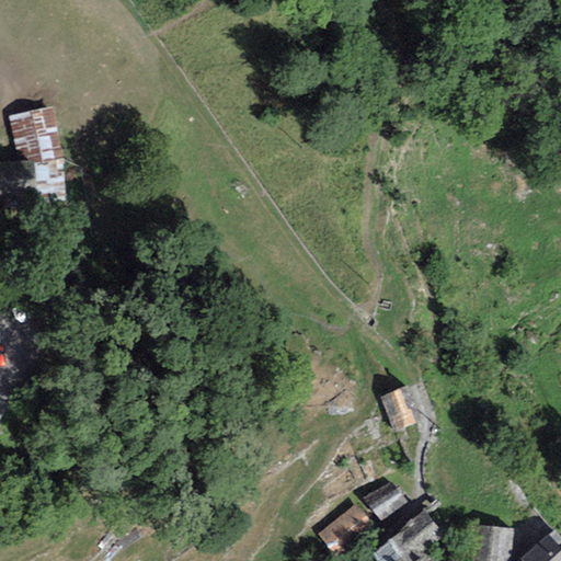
[(9,116),(21,162),(33,161),(35,204),(67,196),(64,159),(54,106),(9,116)]
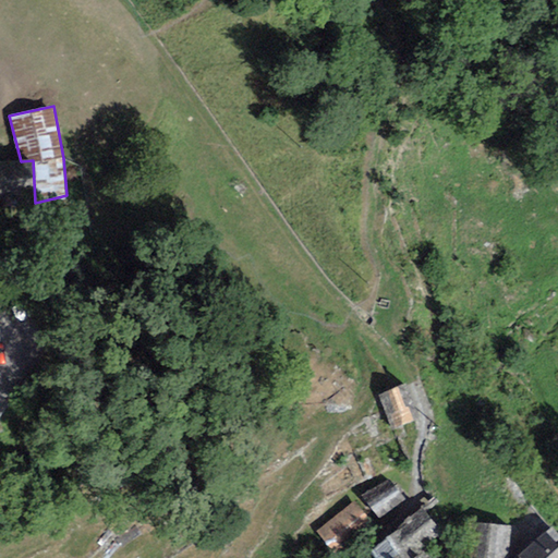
[(21,161),(0,161),(0,203),(35,203),(33,160),(21,161)]
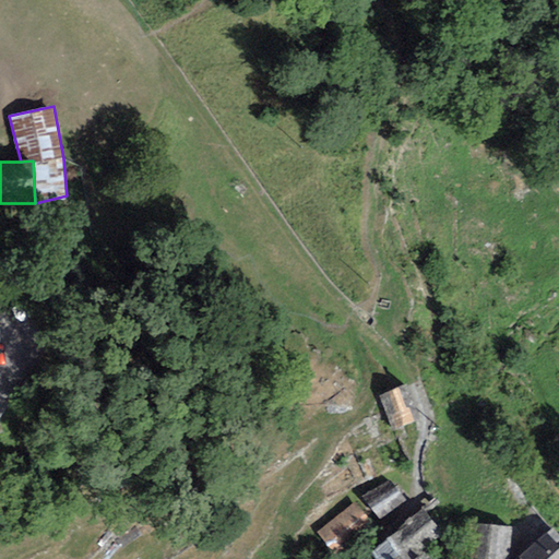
[(387,392),(399,418),(424,407),(413,381),(387,392)]
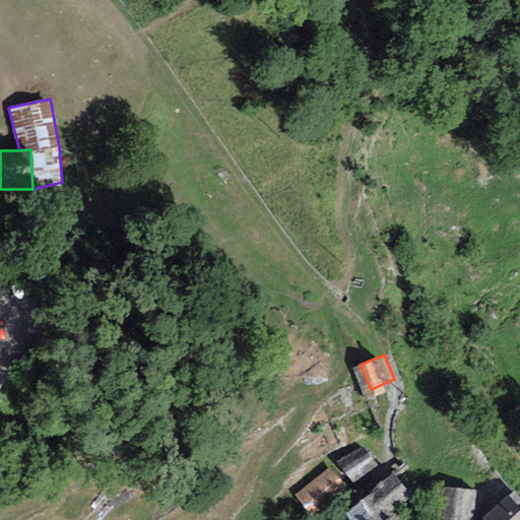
[(364,441),(344,455),(356,472),(377,458),(364,441)]
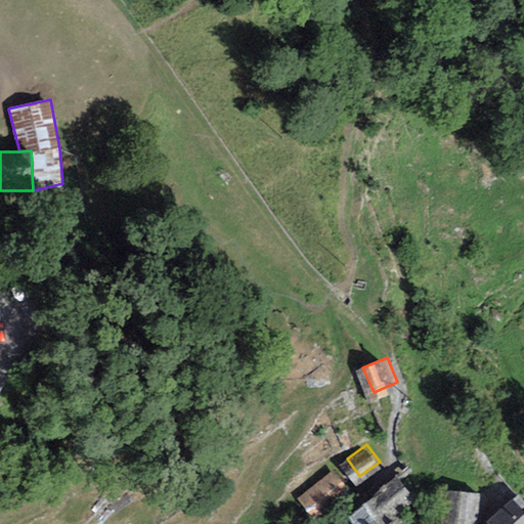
[(303,492),(317,511),(349,486),(335,468),(303,492)]
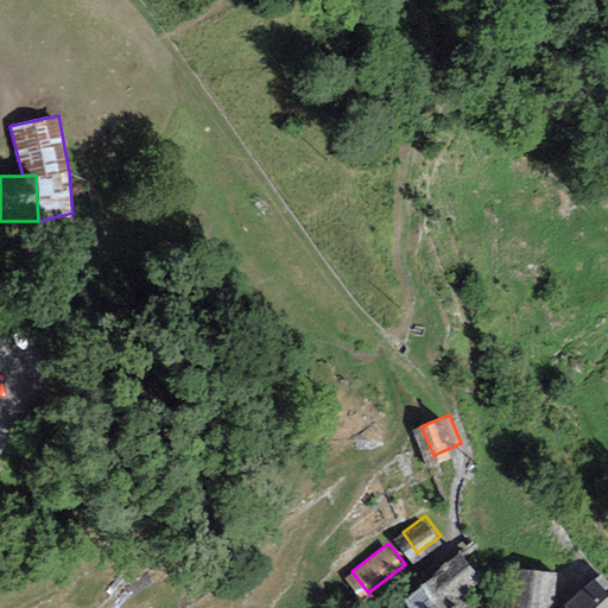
[(461,552),(410,590),(423,607),(483,607),(464,583),(477,574),(461,552)]
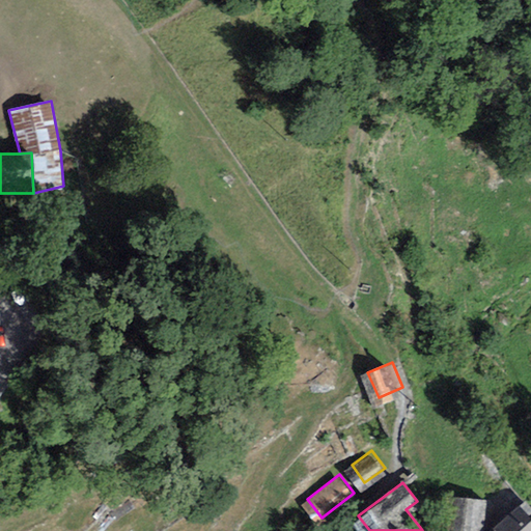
[(485,494),(458,492),(456,529),(483,530),(485,494)]
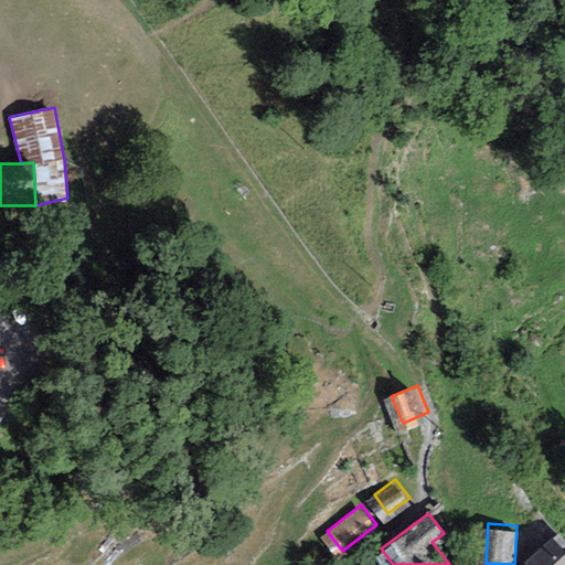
[(524,563),(526,564),(564,564),(564,534),(560,530),(524,563)]
